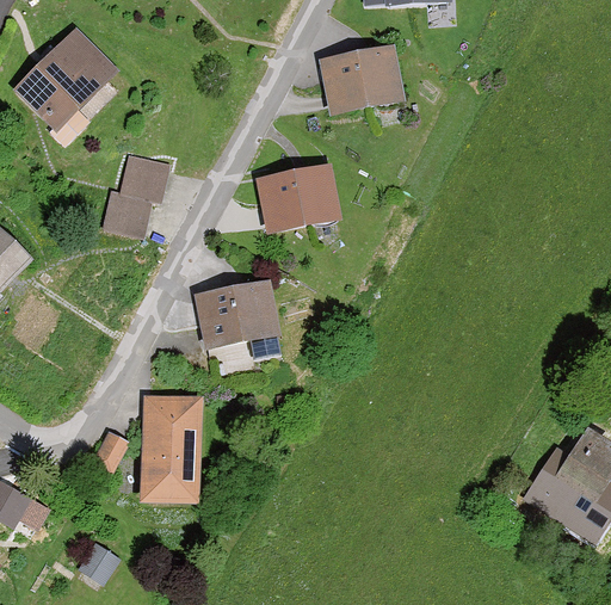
[(117,67),(76,26),(14,87),(53,124),(50,127),(65,142),(90,117),(78,106),(117,67)]
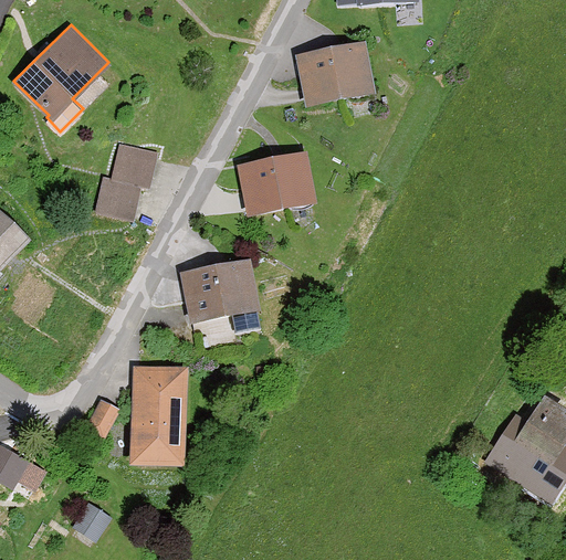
[(365,40),(297,52),(306,103),(374,92),(365,40)]
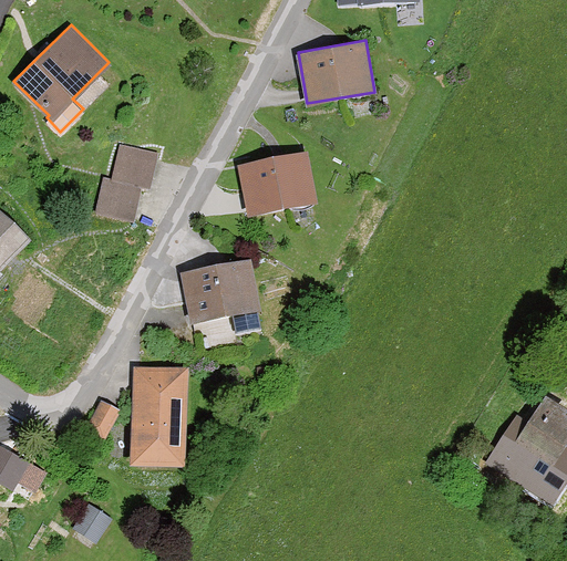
[(148,184),(156,149),(119,142),(112,174),(104,173),(96,209),(132,216),(138,182),(148,184)]
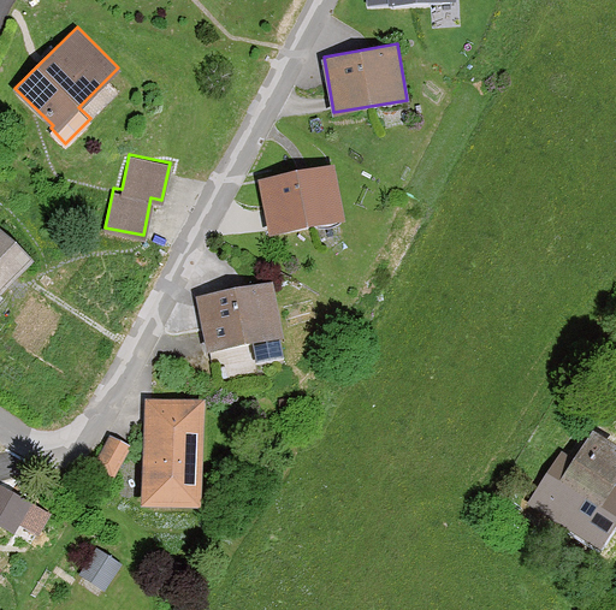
[(342,220),(333,165),(260,177),(268,232),(342,220)]
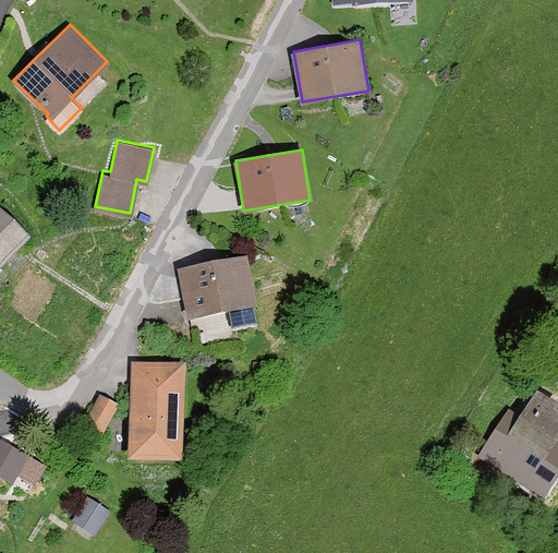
[(0,263),(28,235),(0,206),(0,263)]
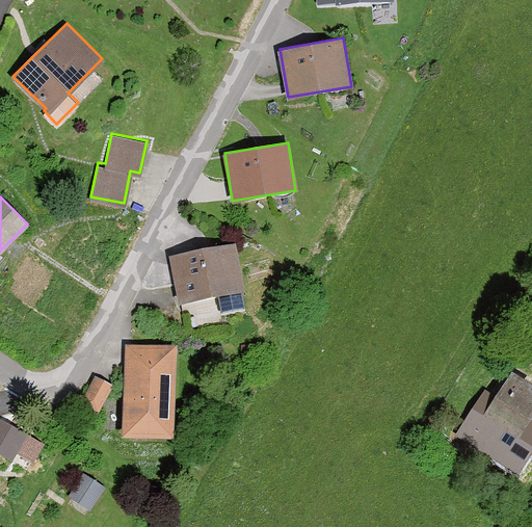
[(241,291),(233,242),(168,254),(178,302),(241,291)]
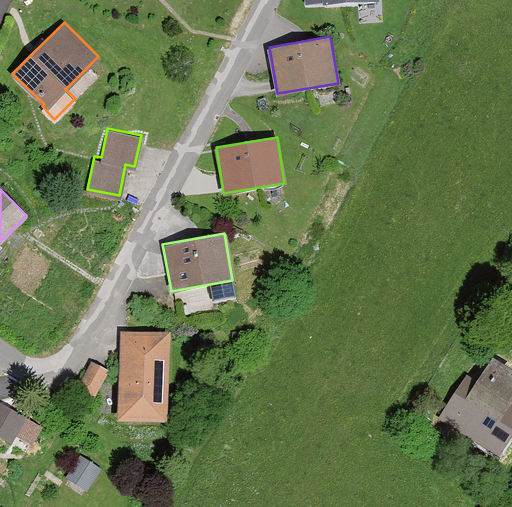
[(170,329),(119,328),(118,418),(169,419),(170,329)]
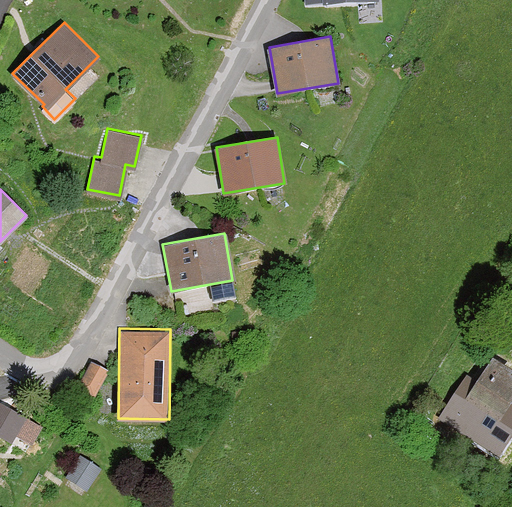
[(511,396),(511,369),(492,357),(465,400),(497,420),(511,396)]
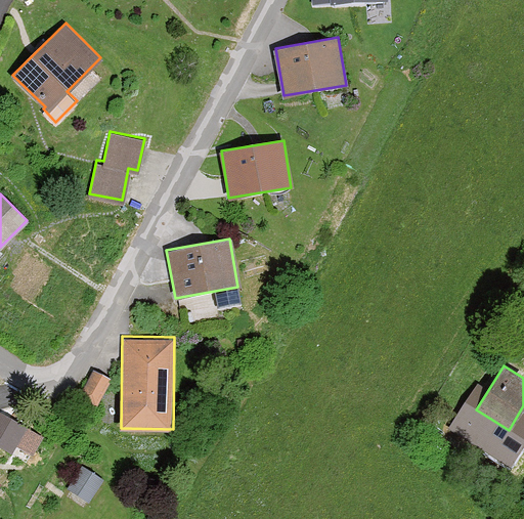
[(96,405),(113,376),(94,366),(78,395),(96,405)]
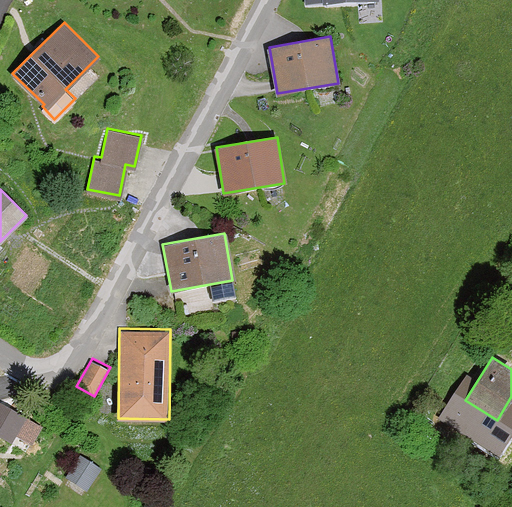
[(0,428),(29,444),(42,419),(0,396),(0,428)]
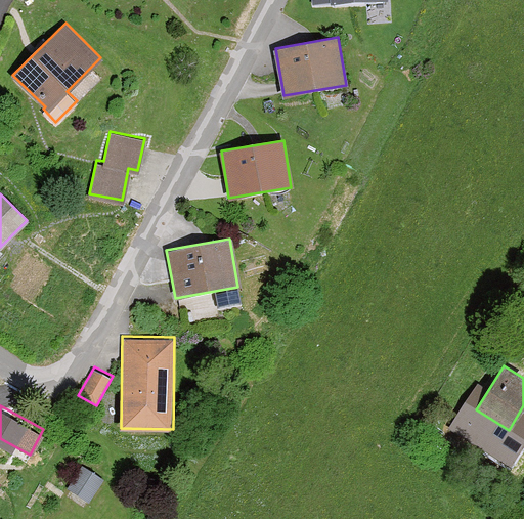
[(70,483),(91,498),(107,472),(86,459),(70,483)]
